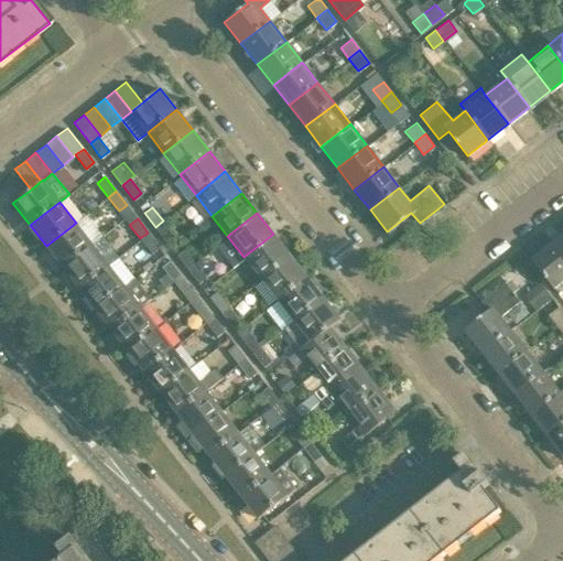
[(174,235),(163,220),(155,227),(166,241),(174,235)]
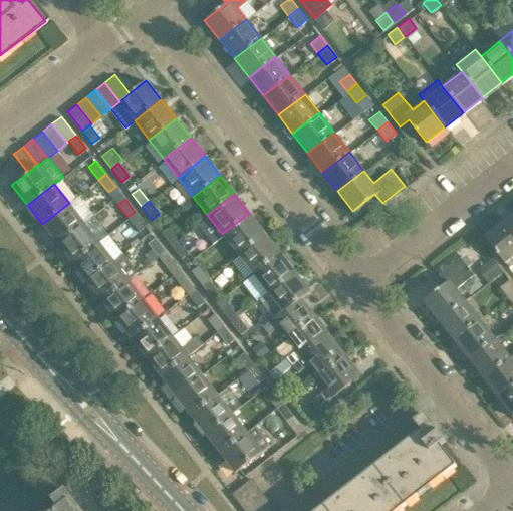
[(56,243),(83,222),(69,203),(42,224),(56,243)]
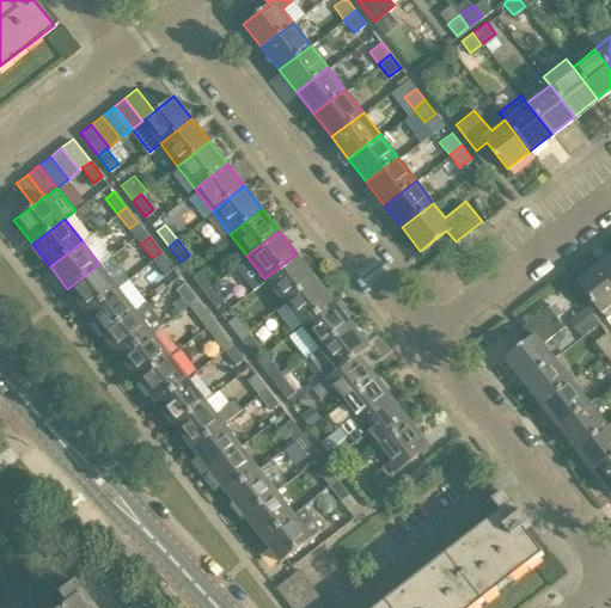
[(610,251),(599,262),(610,277),(610,251)]
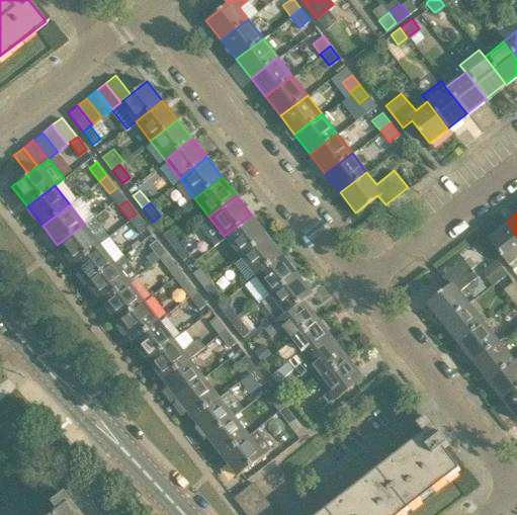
[(147,227),(136,213),(128,219),(139,233),(147,227)]
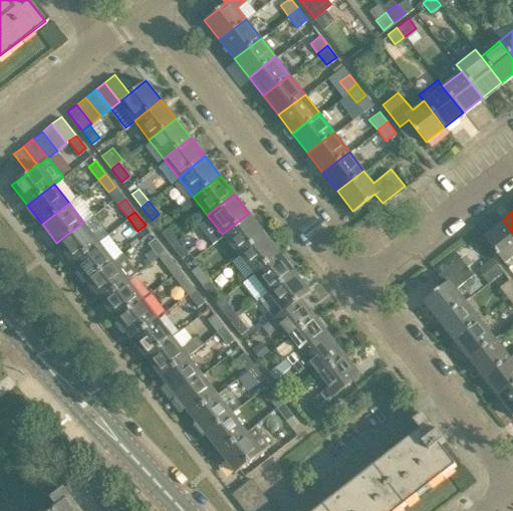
[(264,233),(249,213),(222,234),(237,253),(241,250),(264,233)]
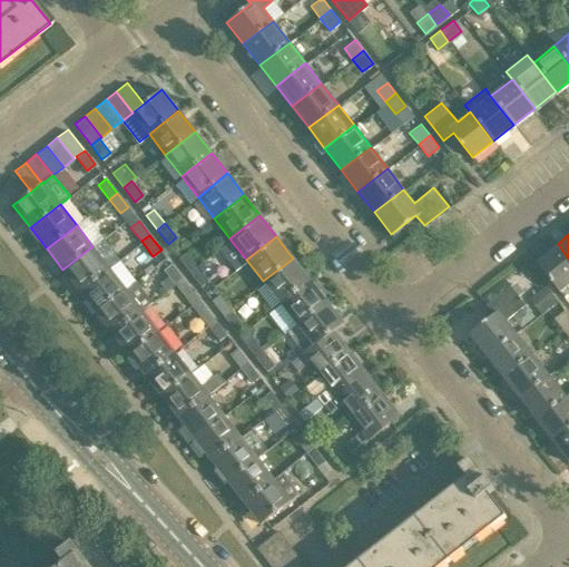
[(536,261),(559,291),(568,282),(568,258),(558,244),(536,261)]
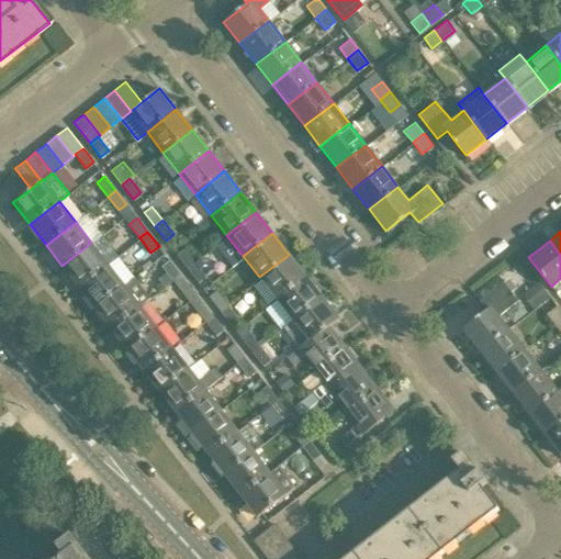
[(108,263),(91,243),(62,266),(78,287),(108,263)]
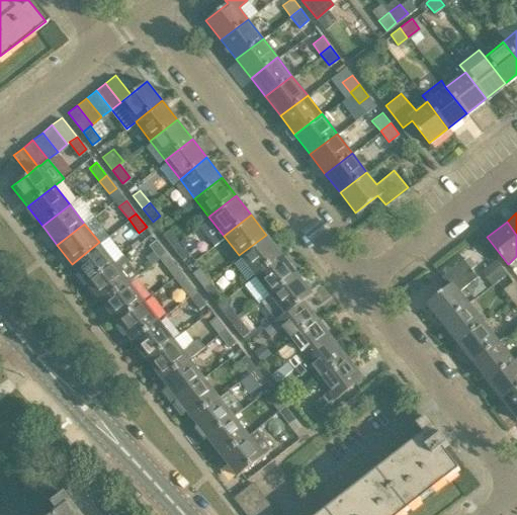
[(169,228),(162,234),(171,246),(179,240),(169,228)]
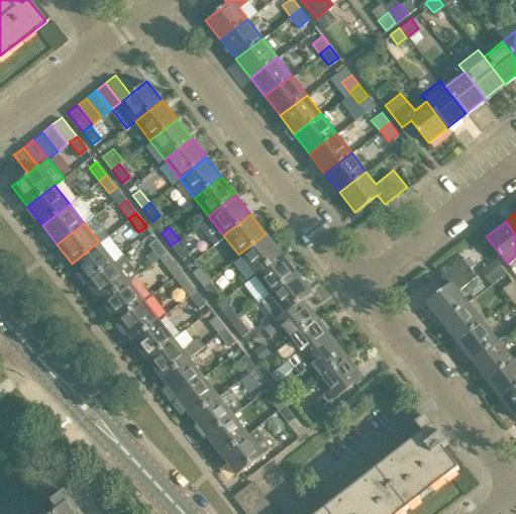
[(254,275),(282,253),(266,234),(242,251),(238,254),(254,275)]
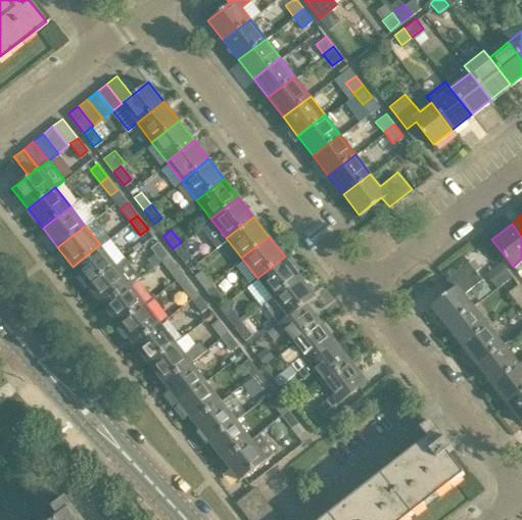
[(167,253),(157,241),(150,246),(159,260),(167,253)]
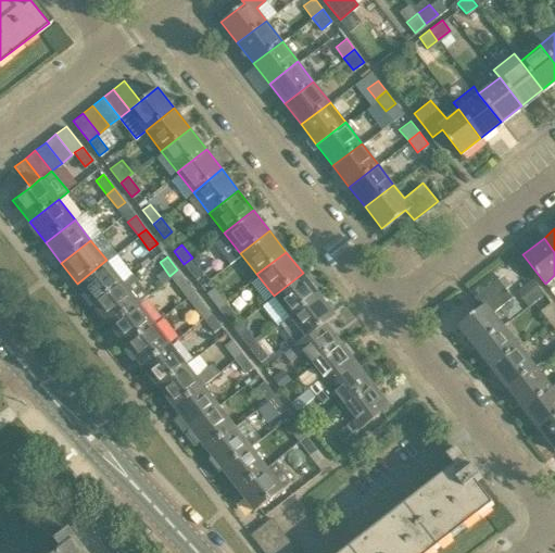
[(192,258),(184,264),(196,278),(203,273),(192,258)]
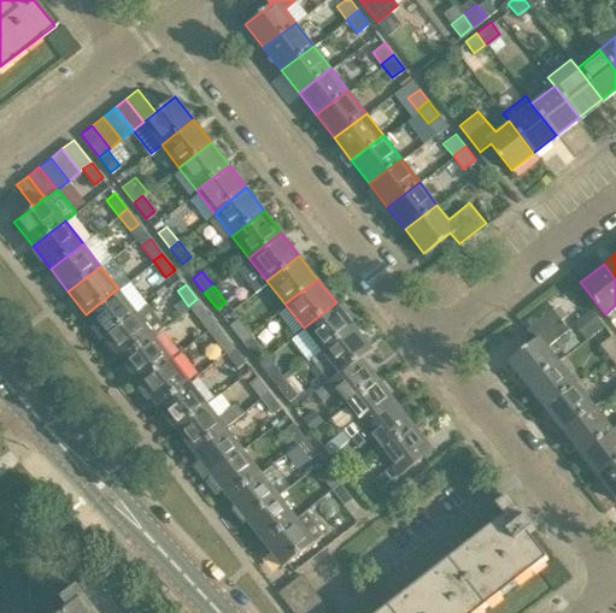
[(104,337),(136,311),(118,288),(86,314),(104,337)]
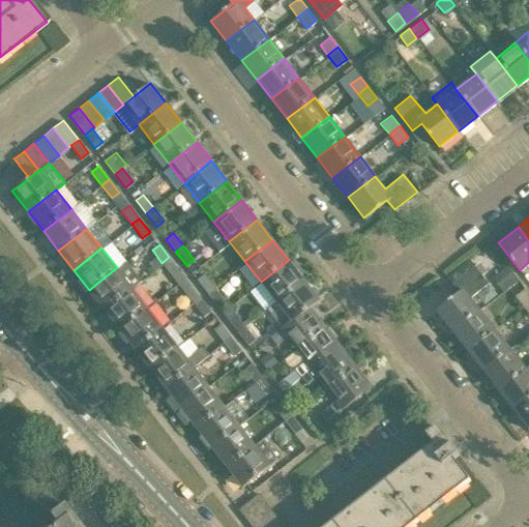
[(180,270),(169,257),(162,263),(173,276),(180,270)]
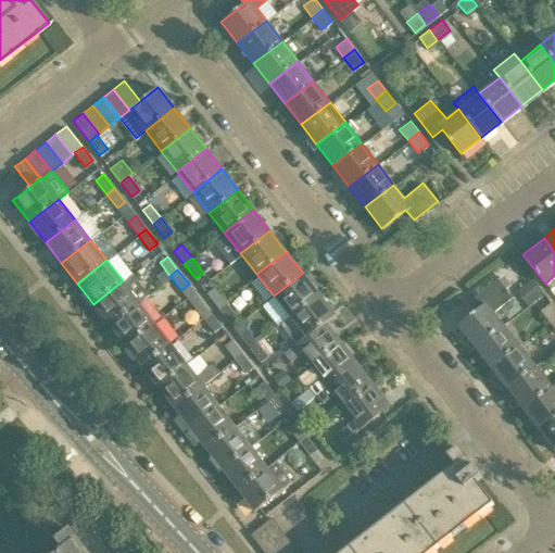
[(318,292),(303,273),(274,296),(289,315),(318,292)]
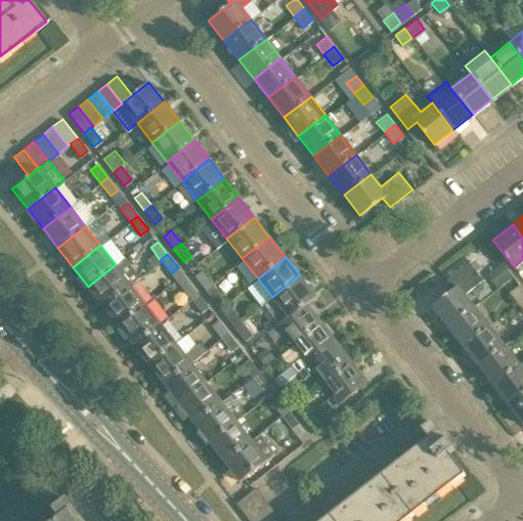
[(446,327),(473,305),(464,293),(482,279),(469,261),(445,279),(453,289),(431,306),(446,327)]
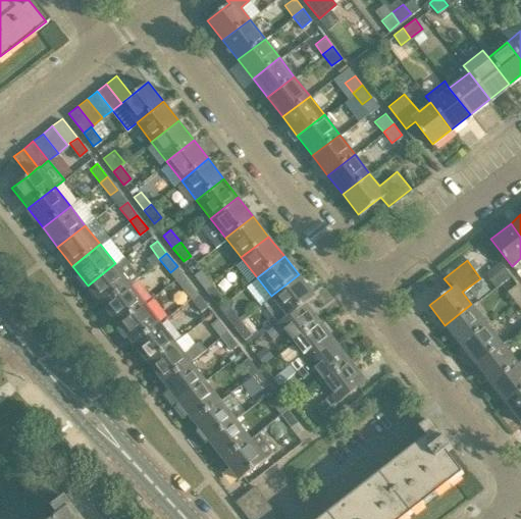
[(510,274),(499,260),(488,268),(500,281),(510,274)]
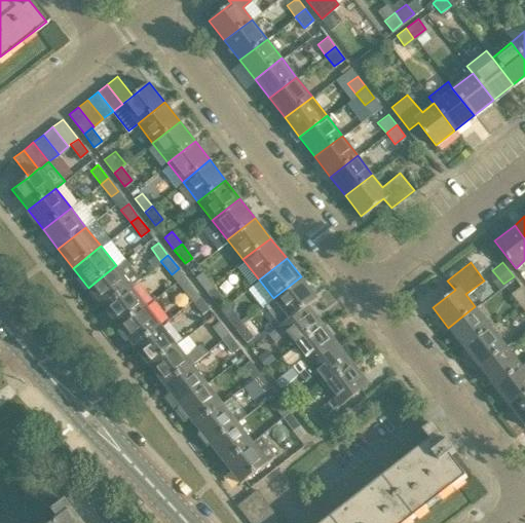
[(130,285),(116,265),(88,288),(103,306),(130,285)]
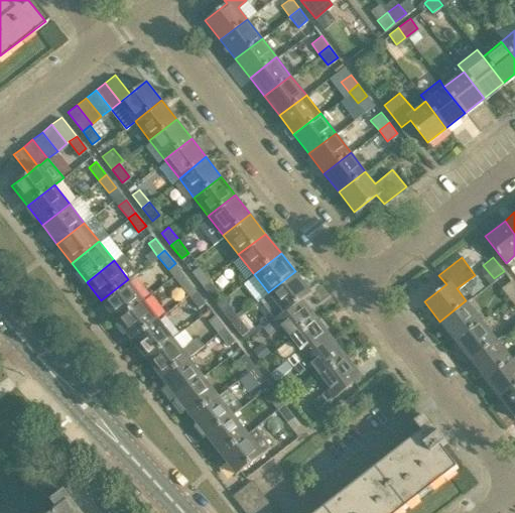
[(201,283),(208,278),(199,265),(191,271),(201,283)]
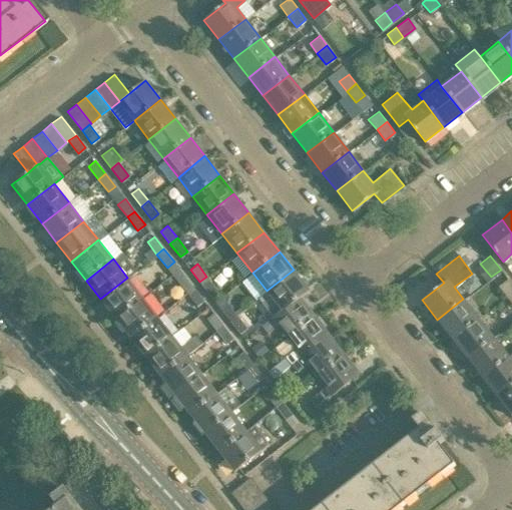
[(294,270),(267,291),(282,310),(300,296),(301,297),(309,290),(294,270)]
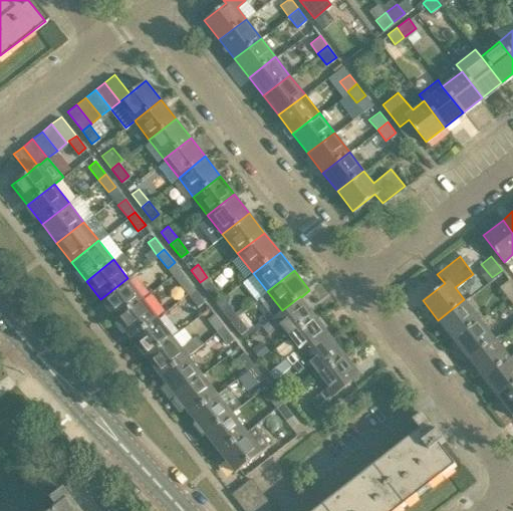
[(194,287),(184,275),(177,280),(187,293),(194,287)]
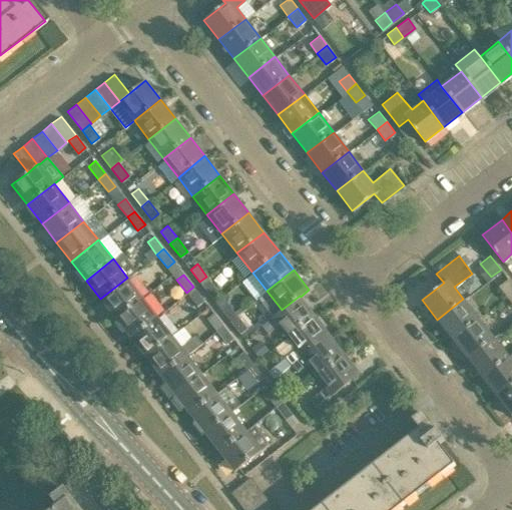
[(217,290),(206,277),(199,282),(209,295),(217,290)]
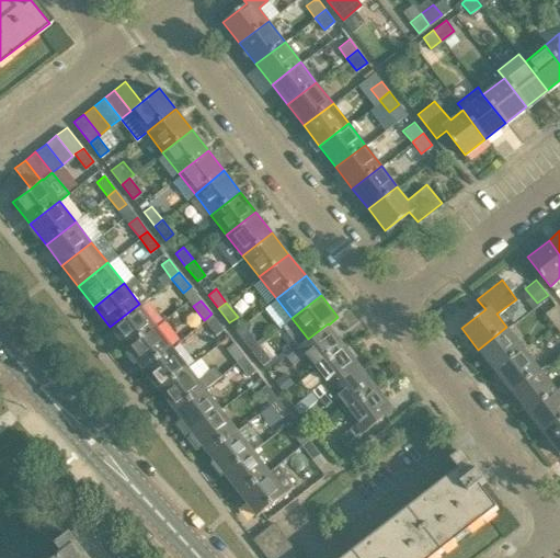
[(126,348),(156,325),(139,304),(110,327),(126,348)]
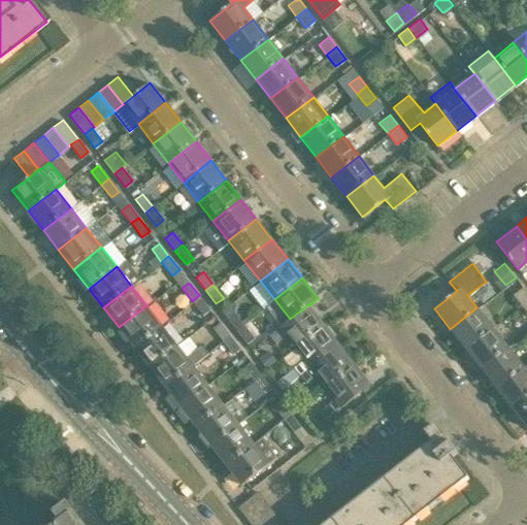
[(526,299),(526,291),(523,286),(513,294),(521,304),(526,299)]
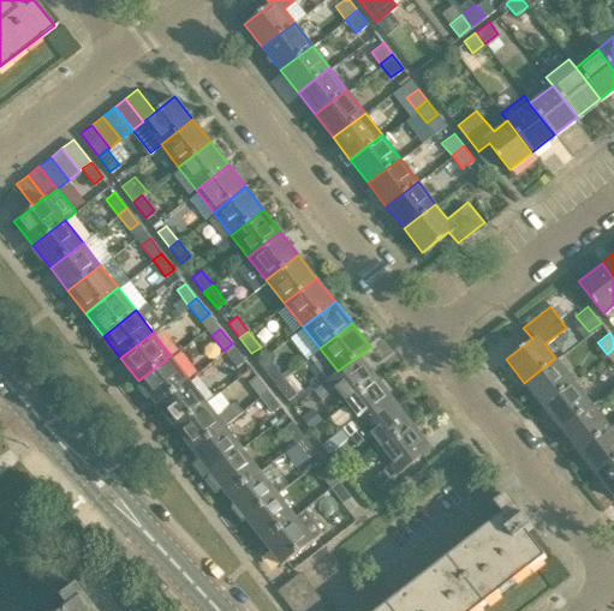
[(244,359),(232,343),(224,351),(236,366),(244,359)]
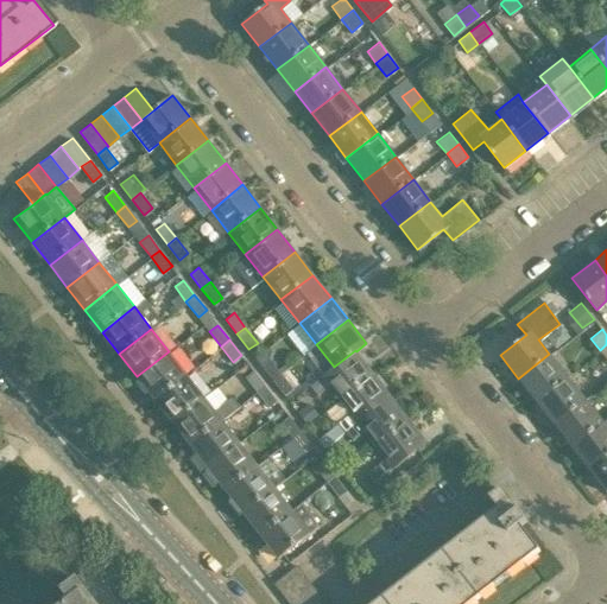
[(373,373),(356,351),(355,350),(334,367),(309,385),(316,394),(332,382),(342,396),(373,373)]
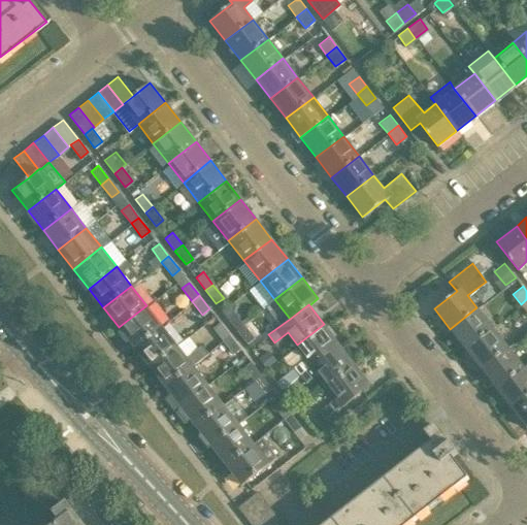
[(162,325),(146,305),(119,327),(134,347),(162,325)]
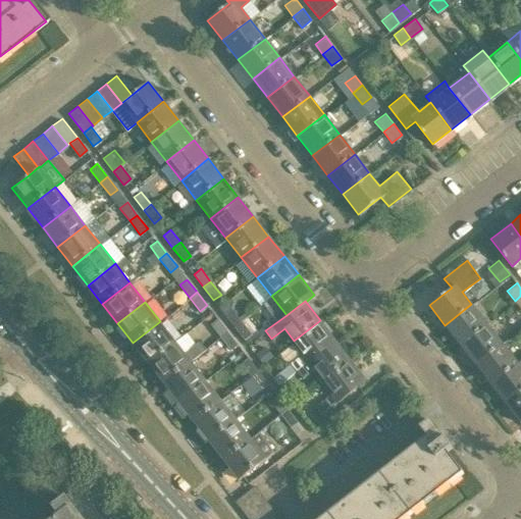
[(486,323),(471,304),(445,325),(460,345),(486,323)]
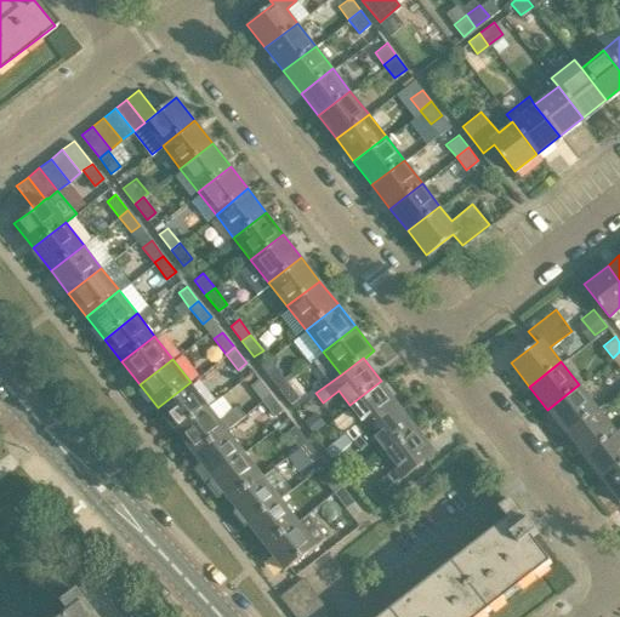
[(278,388),(286,381),(274,365),(266,371),(278,388)]
